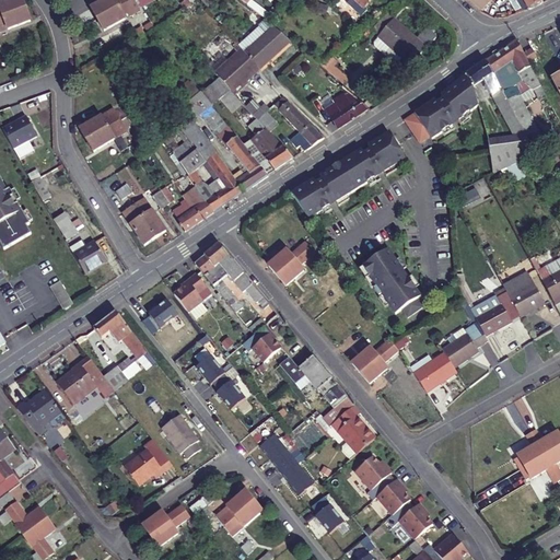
[(0,19),(26,9),(22,0),(11,0),(0,4),(0,9),(0,10),(0,9),(0,19)]
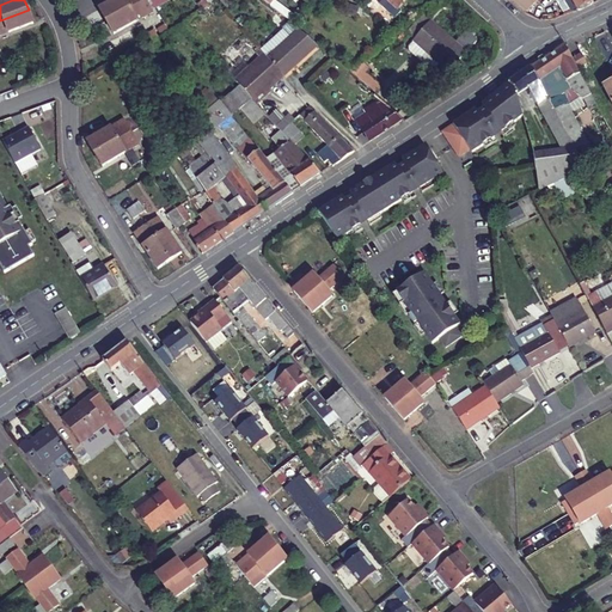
[(93,26),(133,5),(130,0),(116,0),(87,16),(93,26)]
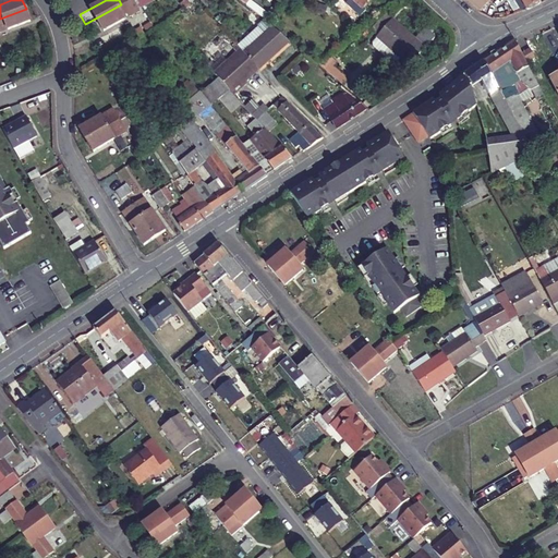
[(349,0),(361,11),(372,0),(349,0)]
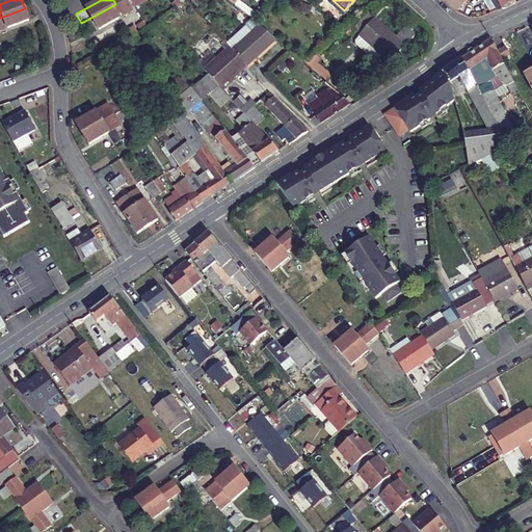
[(480,15),(481,15),(463,0),(454,6),(456,8),(459,10),(461,11),(464,12),(468,14),(471,15),(474,15),(478,15),(480,15)]
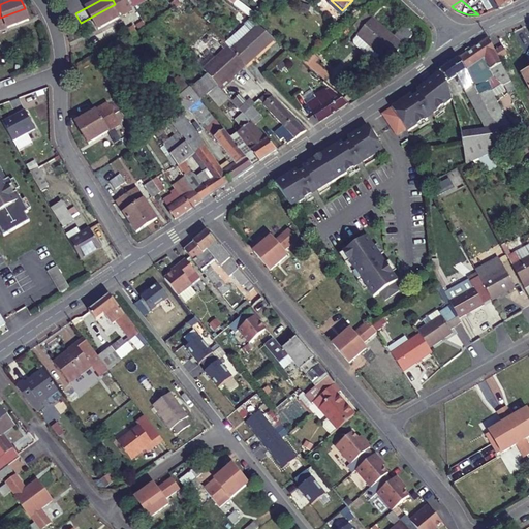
[(115,4),(81,23),(86,33),(106,21),(104,17),(112,13),(111,11),(117,7),(115,4)]
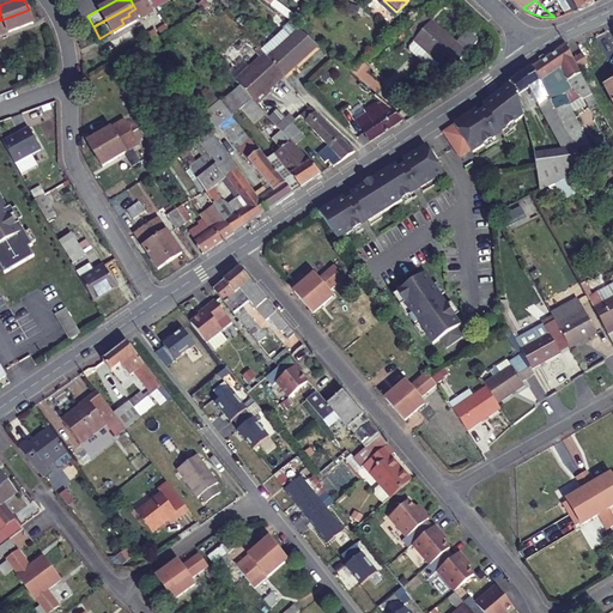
[(0,20),(0,35),(0,32),(0,30),(7,28),(8,32),(34,23),(29,10),(0,20)]
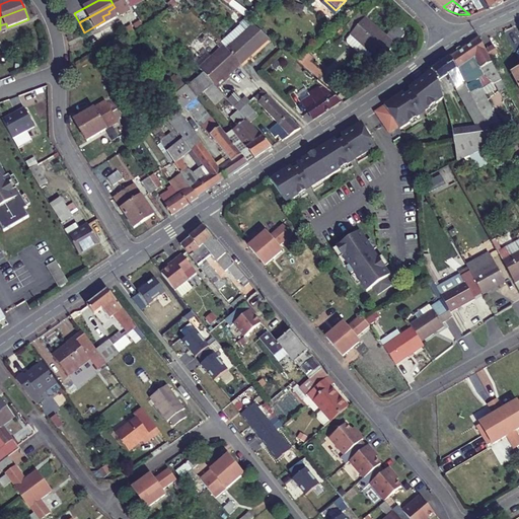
[(361,20),(348,36),(379,62),(400,35),(390,27),(382,38),(361,20)]
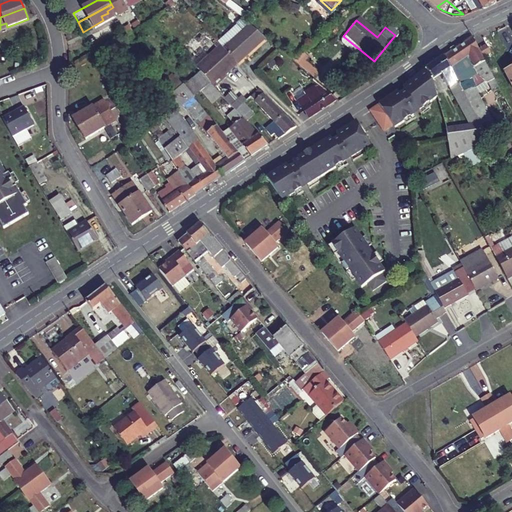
[(224,51),(238,66),(267,40),(251,26),(224,51)]
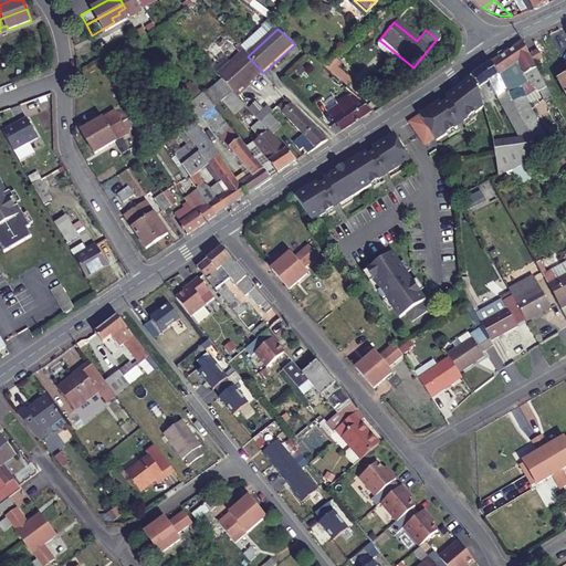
[(552,98),(552,96),(534,62),(525,45),(523,43),(493,64),(511,96),(528,86),(530,86),(541,94),(543,93),(547,101),(552,98)]
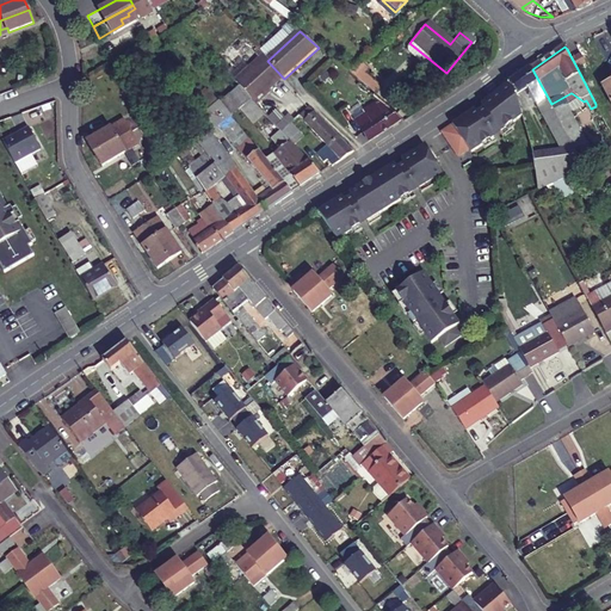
[(575,60),(579,66),(586,62),(582,55),(575,60)]
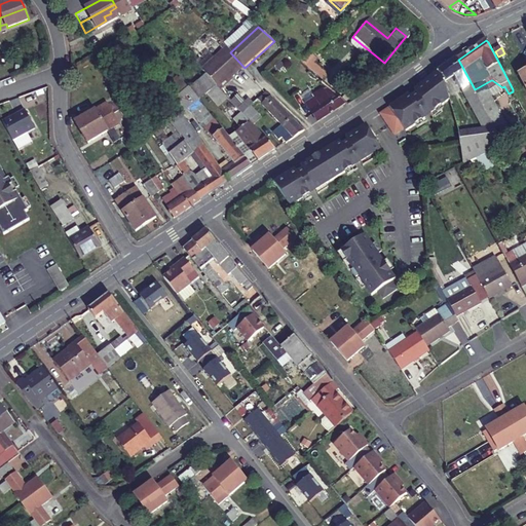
[(209,77),(221,91),(232,82),(230,81),(245,68),(230,52),(228,50),(204,72),(209,77)]
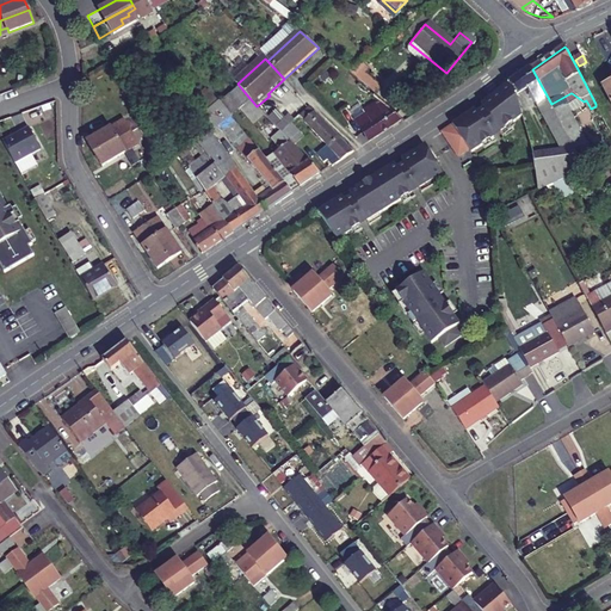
[(358,63),(349,71),(375,92),(380,86),(364,72),(366,71),(358,63)]
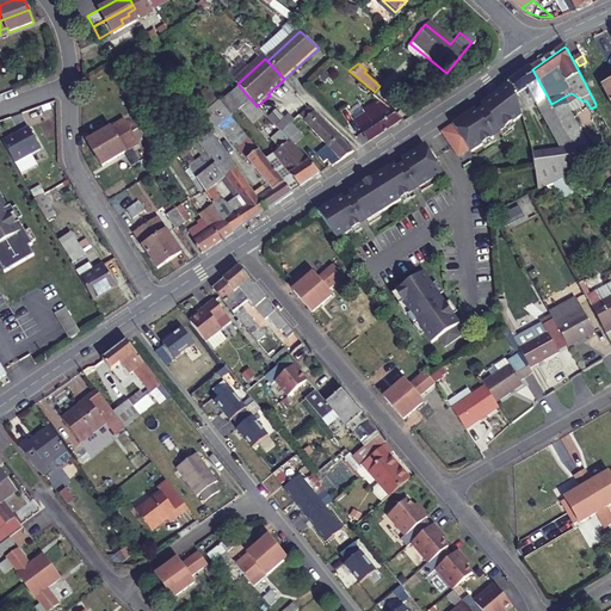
[(587,170),(553,106),(551,104),(532,69),(510,84),(508,85),(518,98),(526,91),(561,150),(532,154),(535,171),(537,191),(561,181),(571,177),(587,170)]
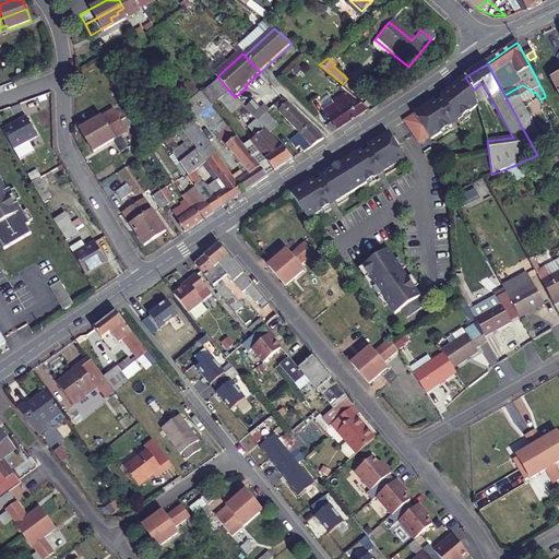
[(411,131),(419,143),(429,138),(431,141),(452,127),(451,125),(458,121),(458,122),(477,108),(472,91),(474,90),(465,78),(441,96),(437,99),(414,114),(420,125),(411,131)]
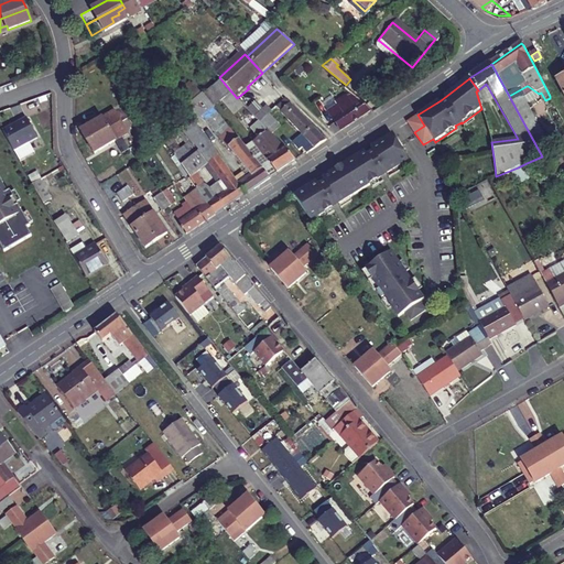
[(224,104),(253,138),(259,133),(261,138),(269,132),(261,125),(246,107),(237,98),(224,83),(205,97),(215,109),(224,104)]
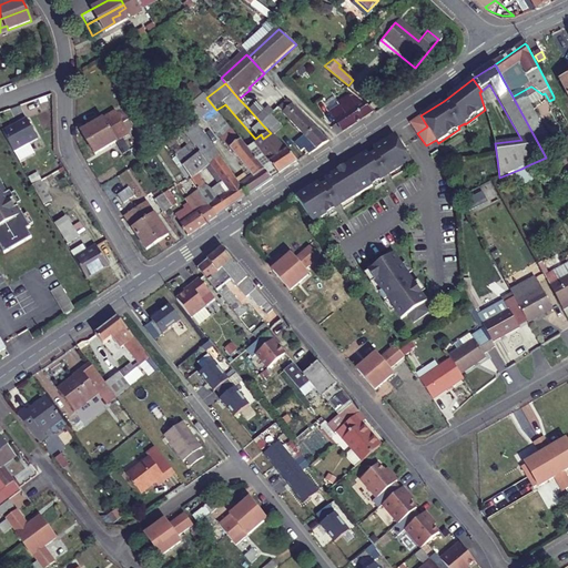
[(216,111),(216,110),(206,98),(196,85),(176,101),(195,123),(198,127),(205,120),(216,111)]
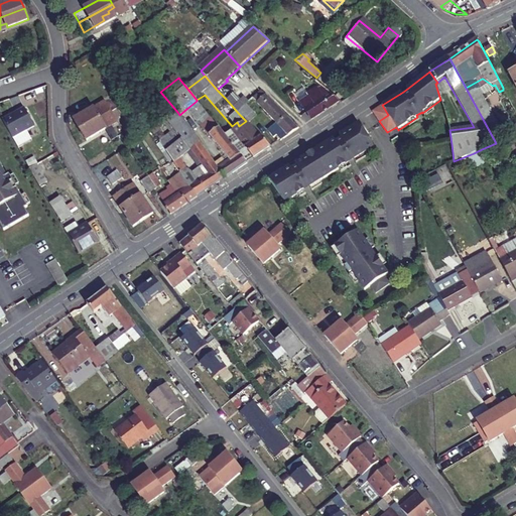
[(340,101),(324,87),(319,90),(317,89),(309,95),(310,97),(301,103),(311,120),(340,101)]
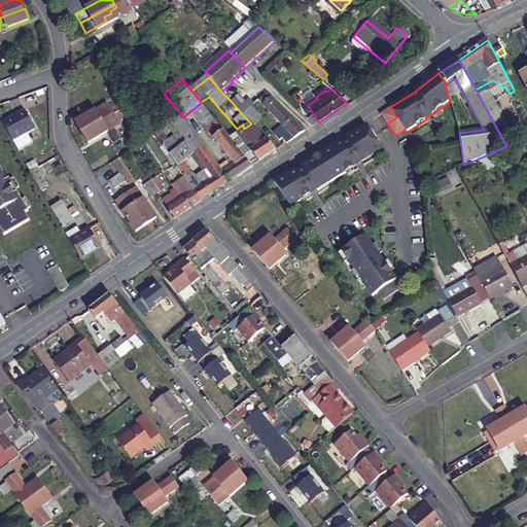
[(526,123),(526,112),(514,90),(514,92),(510,94),(526,123)]
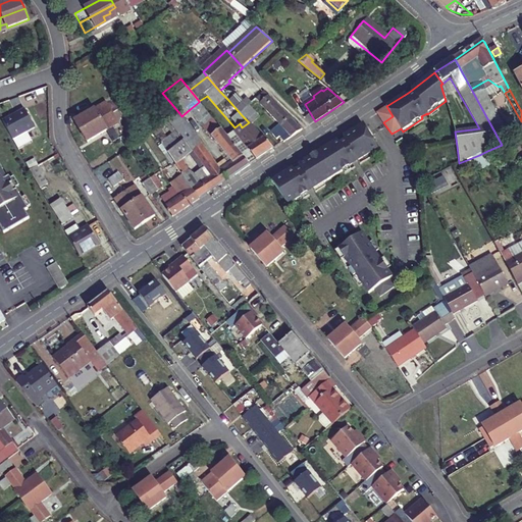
[(505,151),(507,155),(521,147),(521,146),(517,137),(513,139),(507,127),(505,128),(491,104),(489,104),(481,91),(476,94),(474,90),(472,91),(502,145),(505,151)]
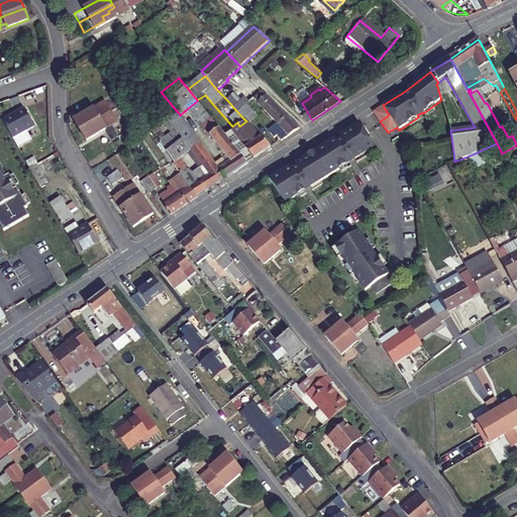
[(247,106),(249,103),(235,90),(225,98),(239,114),(247,106)]
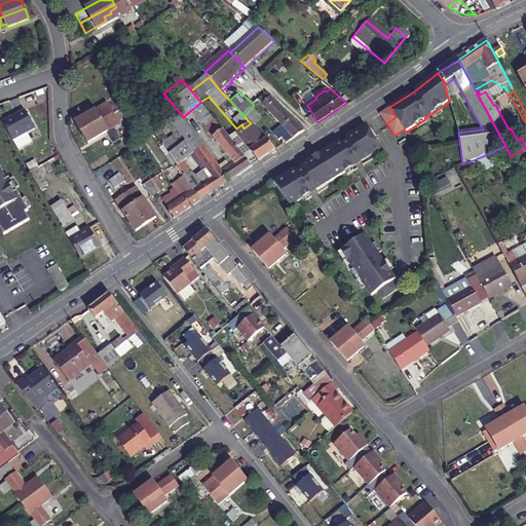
[(267,91),(258,101),(280,125),(272,134),(278,140),(282,139),(287,143),(304,132),(267,91)]
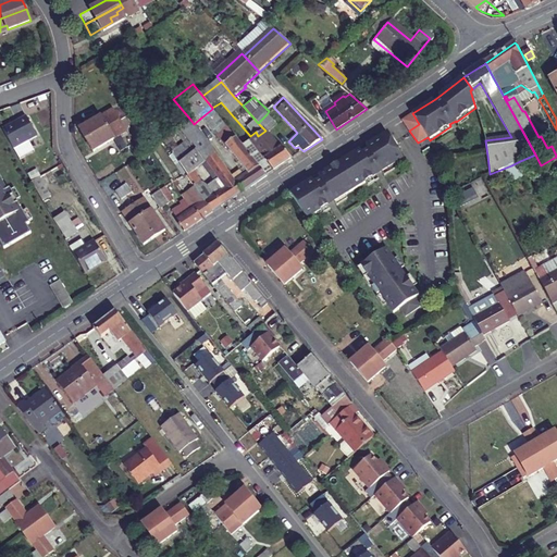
[(132,115),(138,111),(133,103),(126,108),(132,115)]
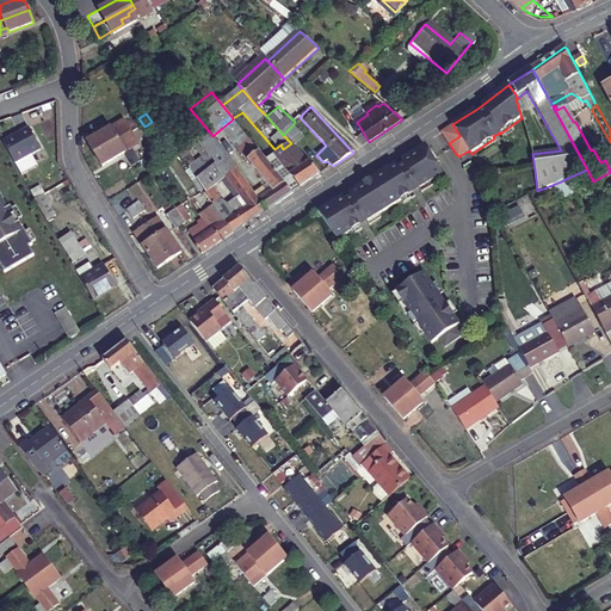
[(233,119),(221,129),(228,137),(240,129),(233,119)]
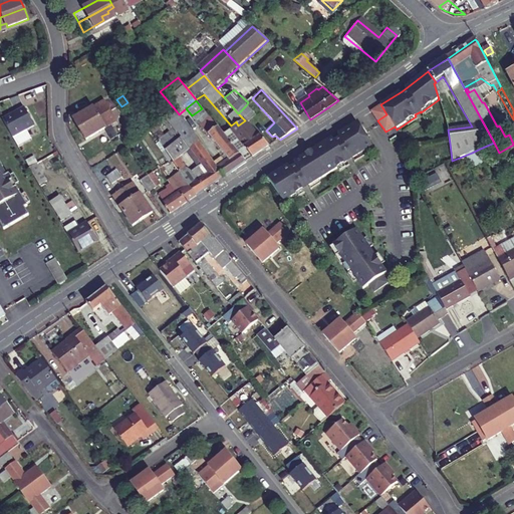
[(80,131),(111,111),(106,102),(75,120),(80,131)]
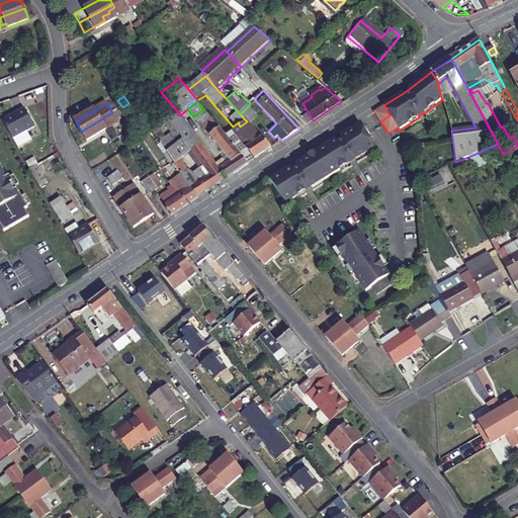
[(128,103),(122,107),(126,114),(133,110),(128,103)]
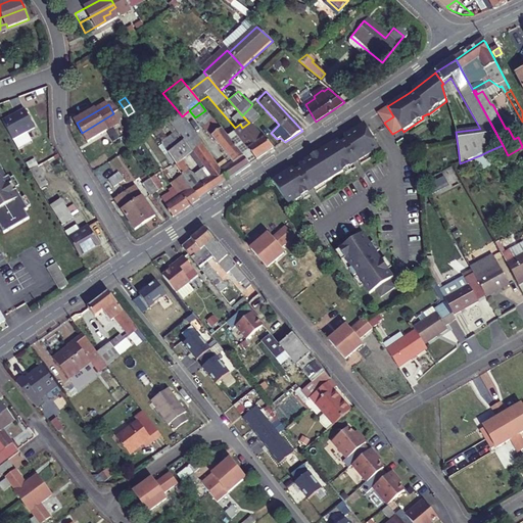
[(378,112),(384,123),(393,116),(387,106),(378,112)]
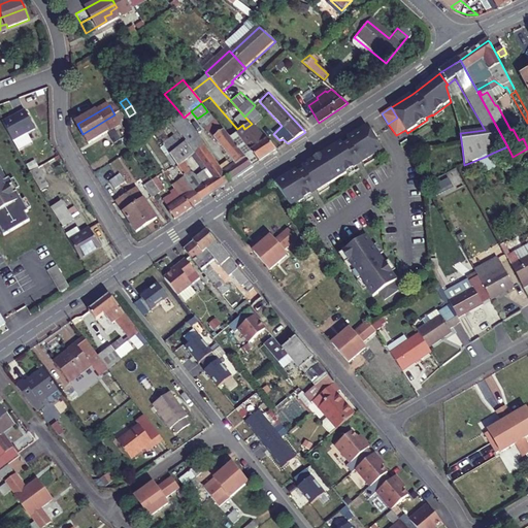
[(244,117),(252,124),(253,126),(261,118),(253,108),(244,117)]
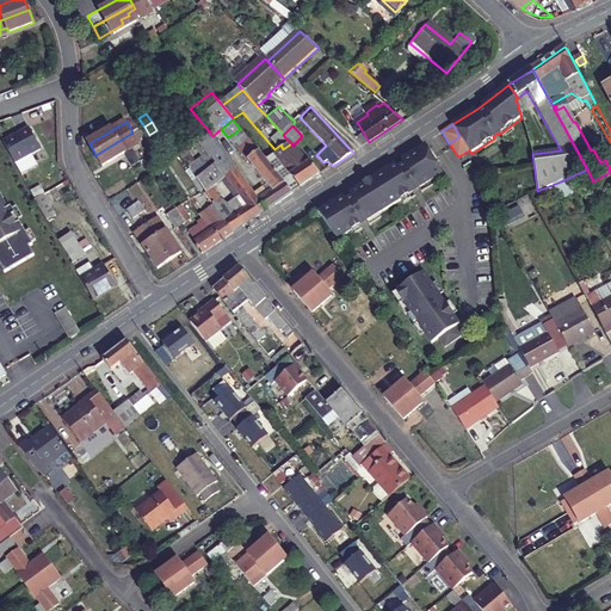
[(30,127),(5,141),(17,164),(43,149),(30,127)]
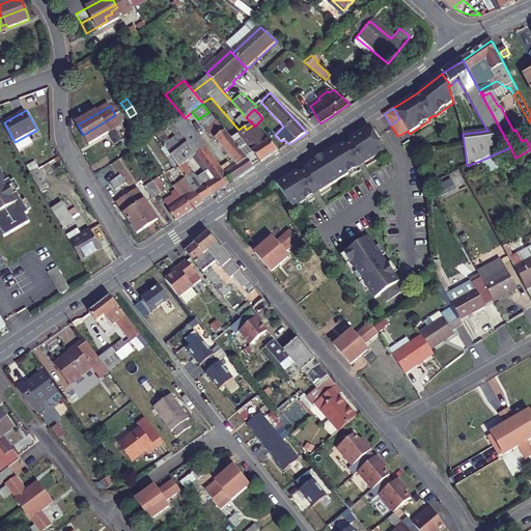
[(208,112),(198,119),(230,159),(236,166),(232,169),(226,173),(232,183),(254,168),(231,139),(208,112)]
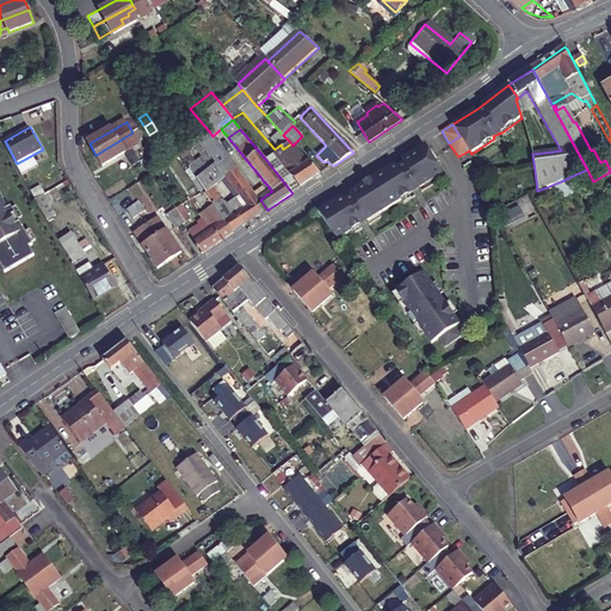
[(140,146),(133,133),(96,155),(103,167),(140,146)]
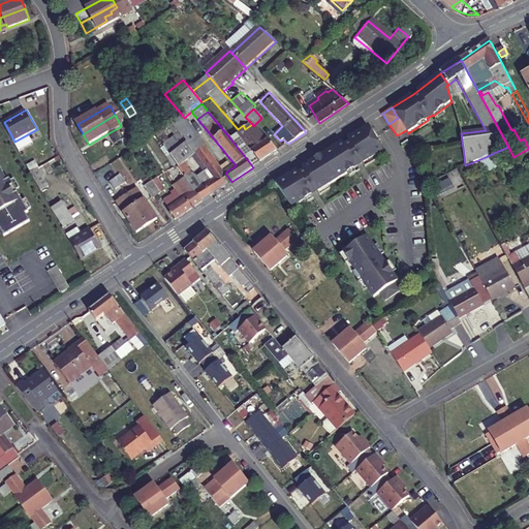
[(203,185),(194,191),(201,201),(230,183),(204,147),(205,146),(196,134),(196,133),(184,118),(174,126),(181,135),(183,139),(185,138),(189,145),(196,154),(203,164),(207,169),(198,176),(203,185)]
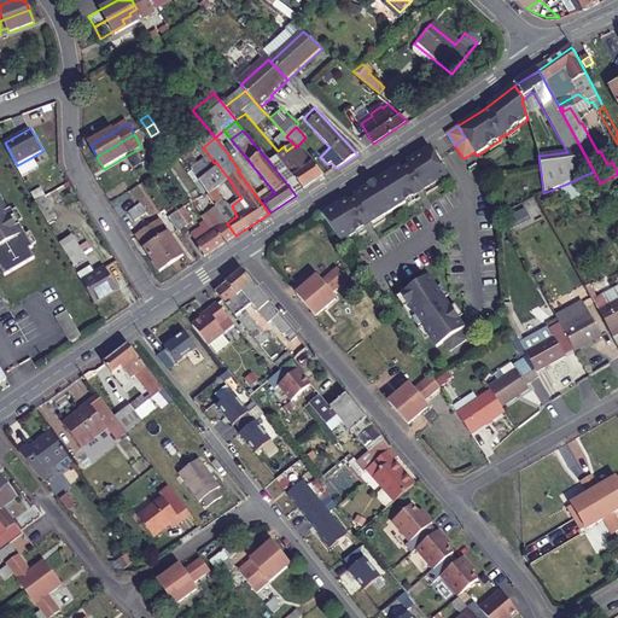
[(303,191),(324,178),(296,147),(295,145),(286,151),(284,146),(278,151),(275,152),(278,156),(303,191)]
